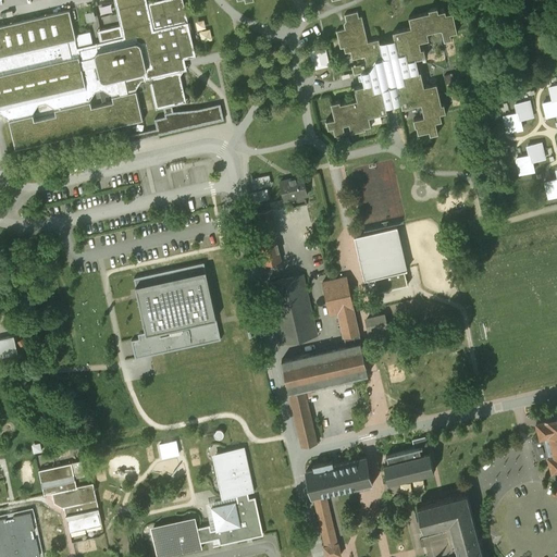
[(114,0),(121,25),(98,29),(100,41),(77,47),(76,39),(77,39),(70,9),(0,24),(0,111),(0,113),(8,118),(10,119),(9,119),(15,149),(144,120),(137,89),(141,81),(149,78),(156,108),(163,106),(171,103),(173,106),(182,103),(186,97),(181,75),(176,73),(188,70),(185,59),(197,56),(183,0),(157,0),(148,2),(147,0),(114,0)]
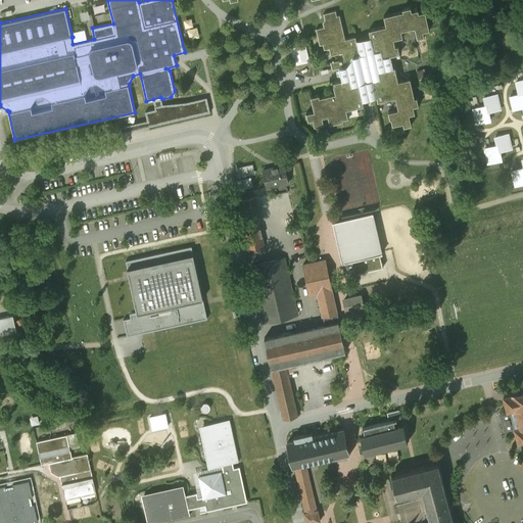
[(371,37),(357,40),(355,36),(346,38),(340,13),(337,14),(336,9),(324,12),(325,18),(323,21),(324,26),(316,28),(320,44),(323,43),(325,48),(330,47),(331,54),(342,52),(344,57),(331,60),(332,68),(339,67),(340,69),(336,70),(338,78),(342,77),(342,79),(333,81),(335,92),(320,95),(320,93),(312,95),(315,109),(306,111),(307,113),(306,113),(306,117),(308,116),(308,120),(314,119),(315,125),(325,123),(323,115),(328,114),(330,123),(339,121),(339,122),(342,121),(342,120),(344,120),(343,117),(349,116),(347,108),(365,104),(363,99),(377,96),(378,101),(396,97),(398,108),(388,111),(390,119),(391,119),(393,125),(394,125),(394,126),(398,125),(398,124),(403,123),(405,127),(407,126),(407,127),(411,126),(410,125),(412,125),(410,114),(416,112),(414,106),(419,105),(417,96),(415,97),(411,78),(398,81),(395,66),(393,66),(391,55),(400,53),(398,45),(395,46),(394,39),(403,37),(401,31),(415,28),(418,38),(425,36),(424,32),(430,30),(427,17),(428,17),(427,13),(426,13),(426,11),(419,12),(419,9),(417,9),(417,8),(413,9),(414,10),(412,10),(411,7),(402,9),(403,11),(384,15),(386,26),(369,30),(371,37)]
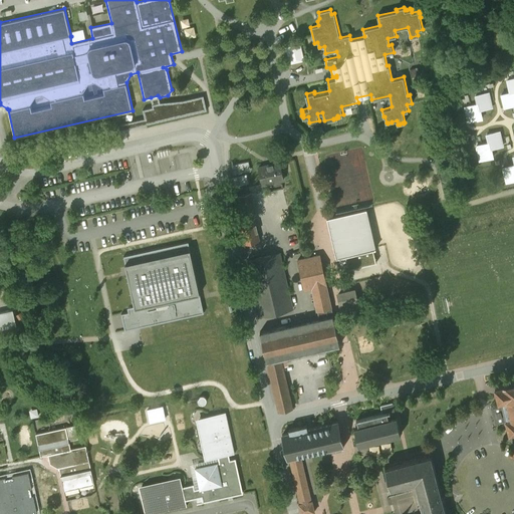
[(198,35),(196,25),(192,26),(190,17),(183,18),(187,37),(198,35)]
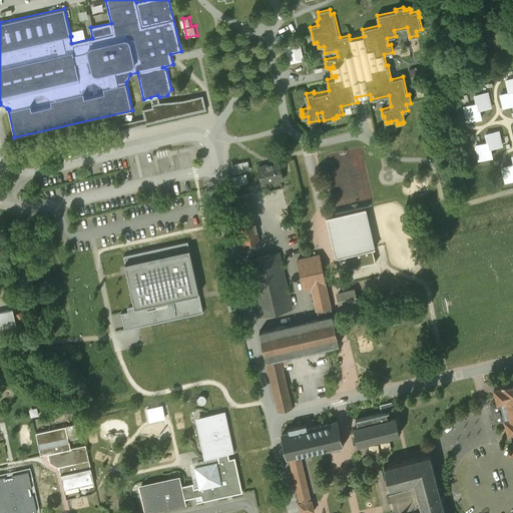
[(512,77),(505,79),(508,92),(499,93),(503,108),(512,105),(512,77)]
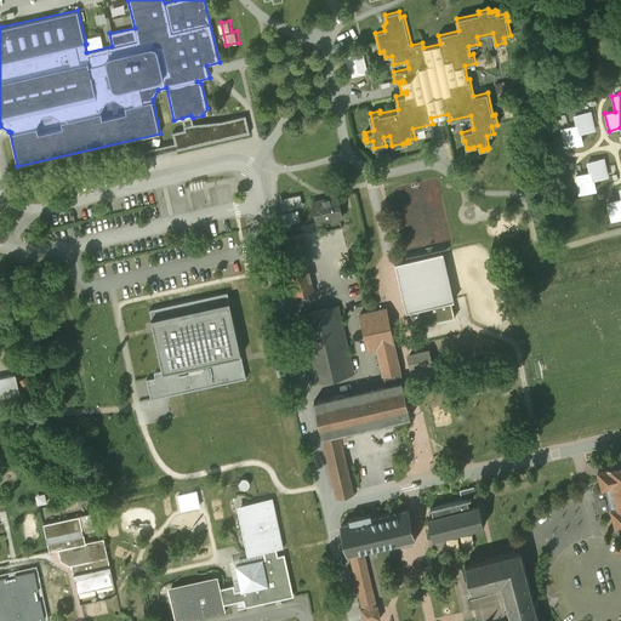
[(560,129),(565,148),(584,143),(581,134),(596,130),(591,110),(573,114),(575,125),(560,129)]
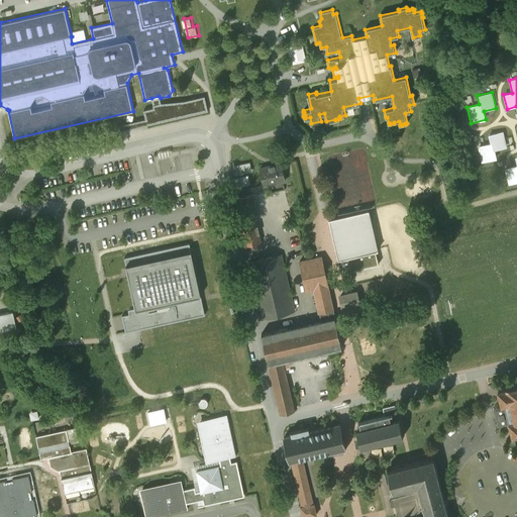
[(159,96),(151,98),(153,105),(152,105),(153,108),(143,110),(147,125),(208,111),(205,96),(184,101),(162,103),(160,98),(161,98),(159,96)]
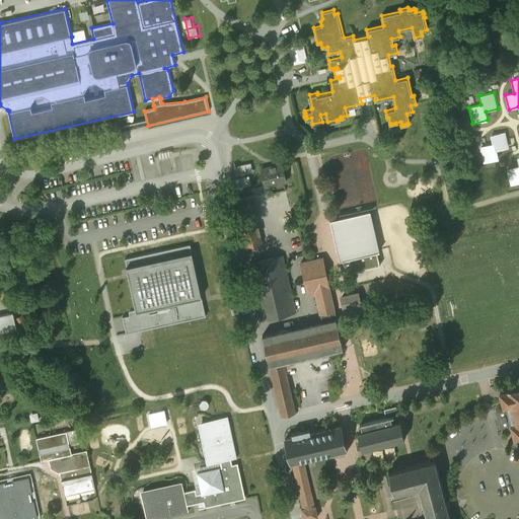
[(506,131),(490,135),(492,143),(479,146),(484,162),(499,159),(497,151),(509,148),(506,131)]
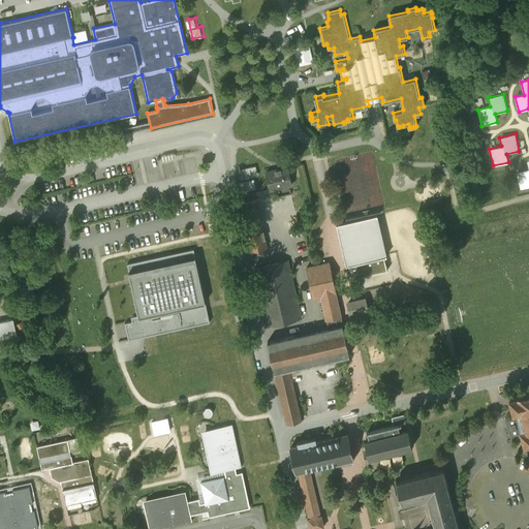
[(517,172),(520,188),(528,186),(528,159),(527,160),(528,168),(517,172)]
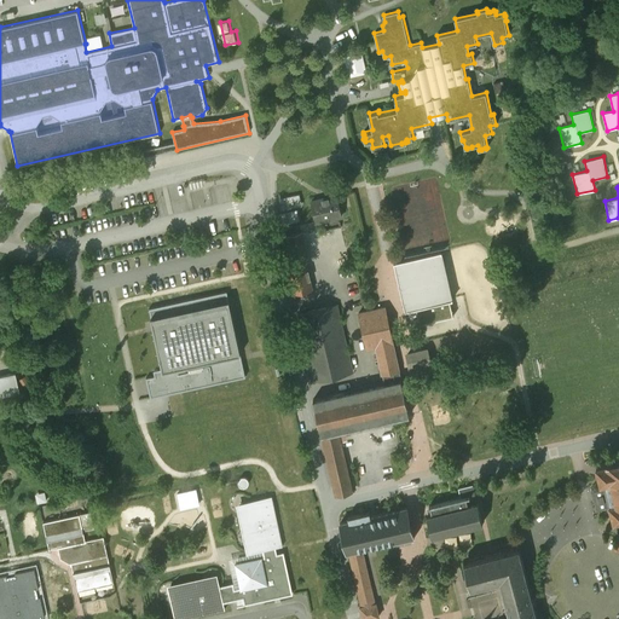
[(337,195),(314,200),(314,198),(311,200),(316,221),(342,215),(337,195)]
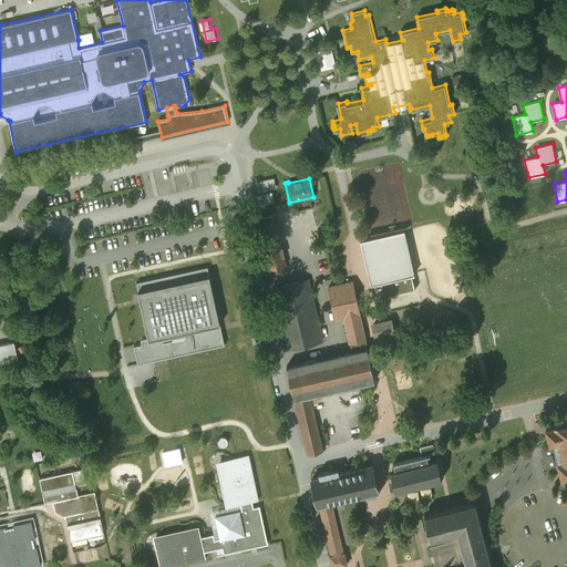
[(280,238),(276,239),(270,214),(257,217),(264,243),(269,268),(287,265),(280,238)]
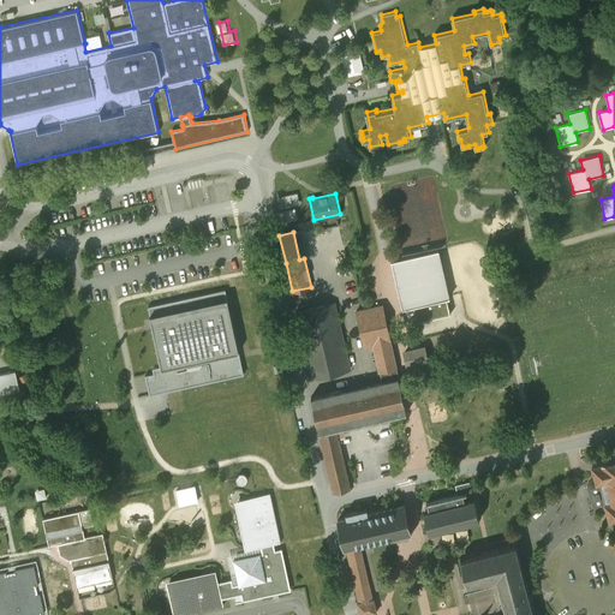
[(418,304),(457,296),(447,248),(399,257),(410,315),(421,312),(418,304)]
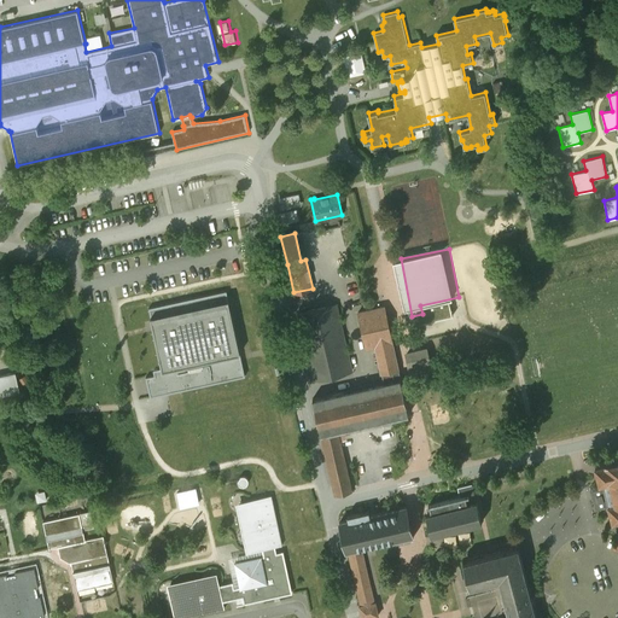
[(227,290),(150,307),(162,366),(153,368),(155,374),(146,375),(151,395),(245,375),(227,290)]
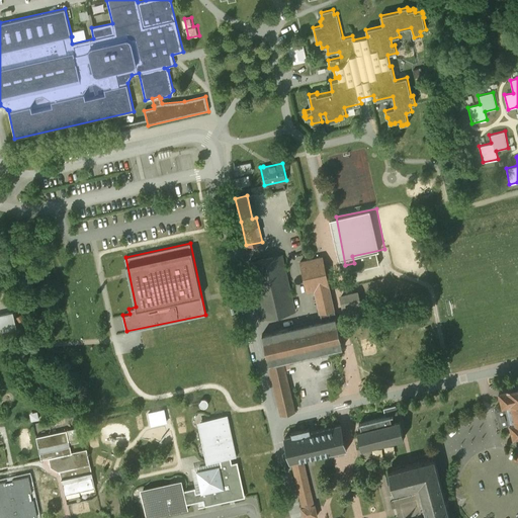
[(281,254),(250,262),(263,319),(294,311),(281,256),(282,255),(281,254)]
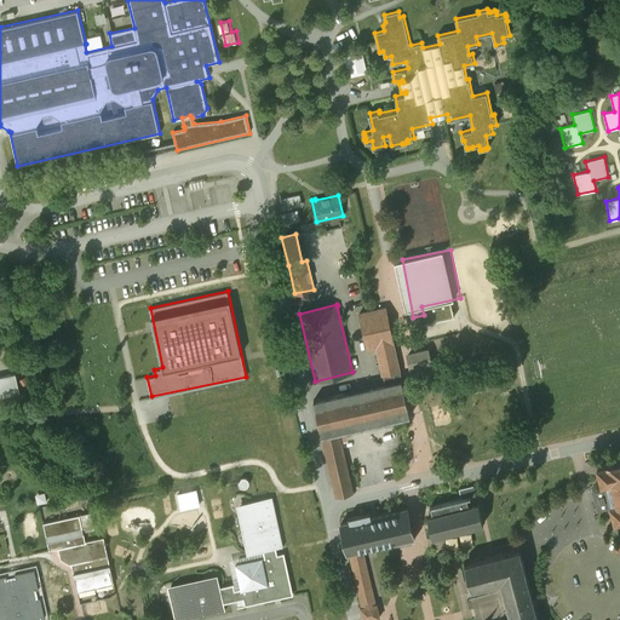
[(385,384),(314,400),(322,436),(340,432),(411,415),(402,380),(386,308),(359,314),(367,349),(377,346),(385,384)]
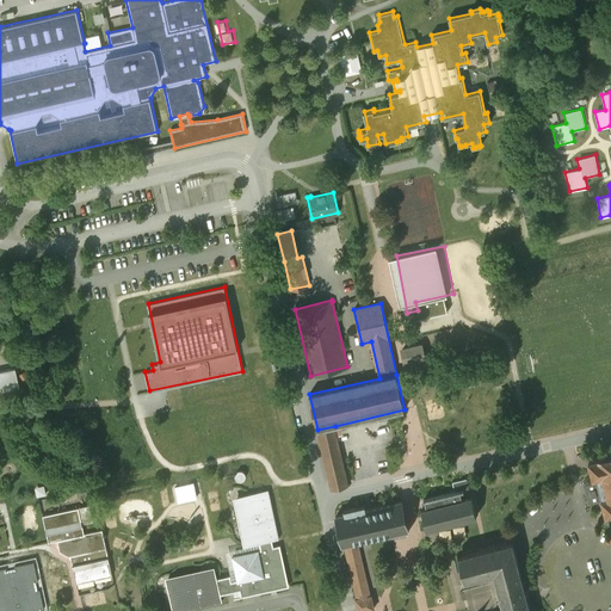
[(423,343),(401,347),(406,372),(429,368),(423,343)]
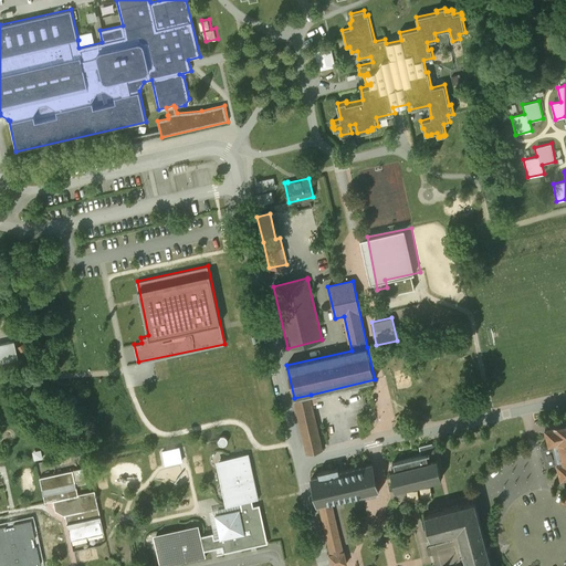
[(425,344),(411,347),(413,356),(427,353),(425,344)]
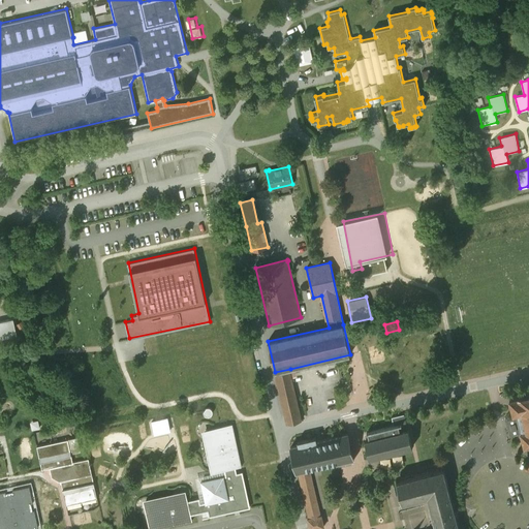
[(290,369),(275,372),(286,424),(302,419),(290,369)]
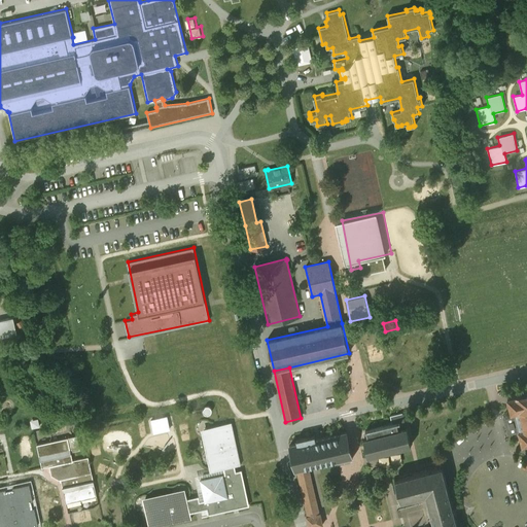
[(526,392),(507,397),(512,412),(512,413),(503,415),(507,431),(518,428),(522,444),(526,443),(526,392)]
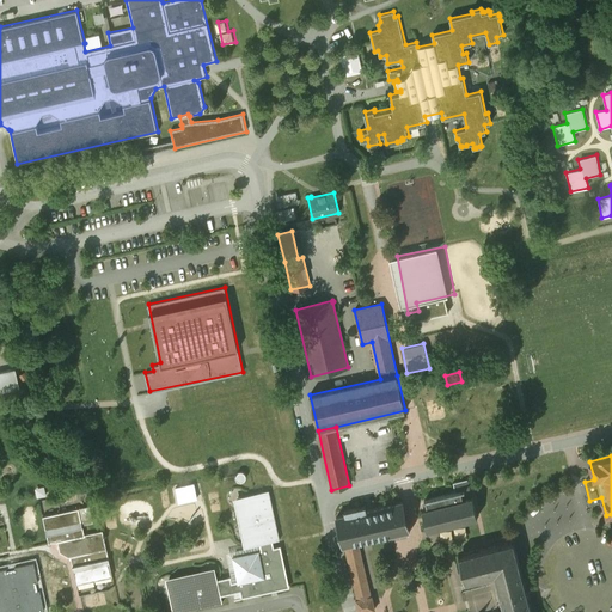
[(456,493),(424,500),(424,501),(426,501),(427,508),(422,509),(427,530),(477,518),(472,496),(466,497),(465,490),(470,489),(467,479),(453,483),(456,493)]
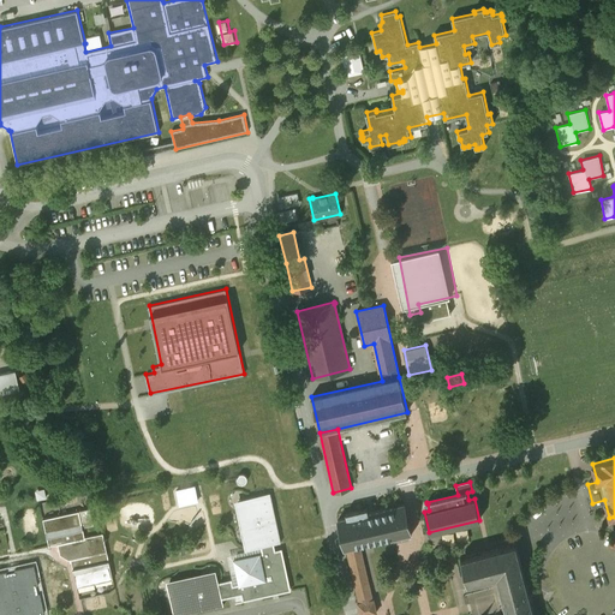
[(201,484),(179,488),(181,503),(203,501),(201,484)]
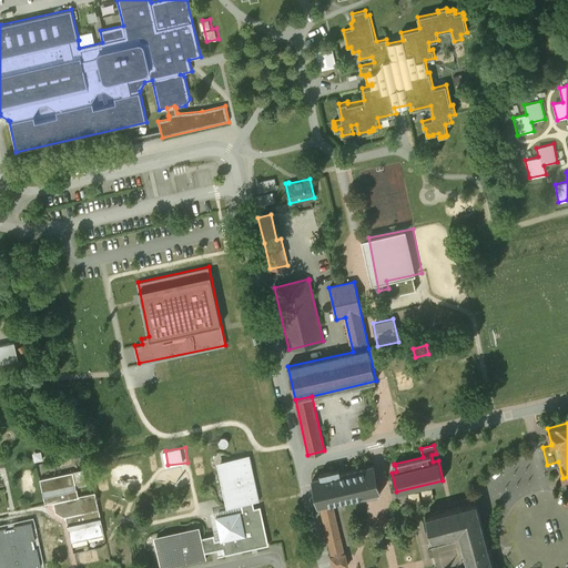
[(36,452),(37,460),(46,458),(44,450),(36,452)]
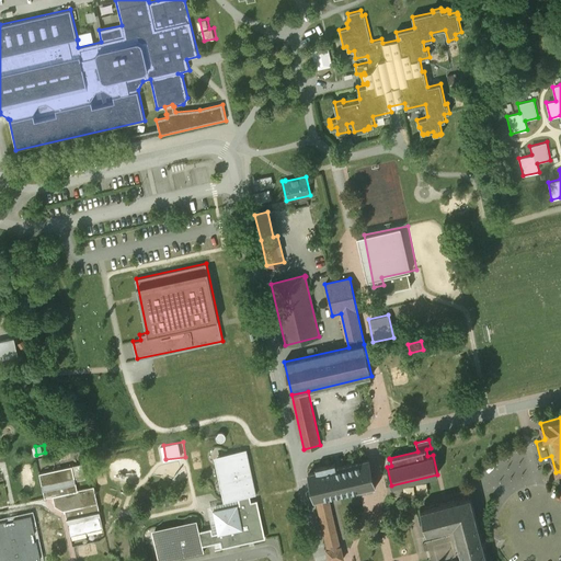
[(247,449),(217,456),(227,501),(239,499),(240,504),(214,510),(218,533),(213,534),(212,528),(199,530),(197,523),(152,533),(158,560),(160,560),(204,551),(203,546),(214,544),(216,549),(265,538),(258,500),(251,502),(250,496),(256,494),(247,449)]
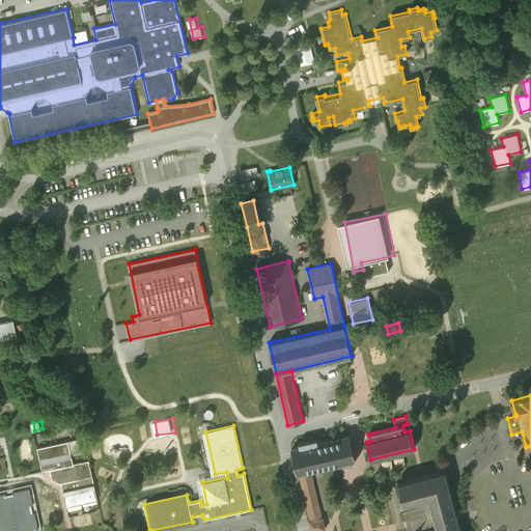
[(348,436),(318,443),(317,439),(314,440),(312,440),(299,443),(300,447),(292,448),(298,472),(299,472),(311,469),(355,458),(348,436)]
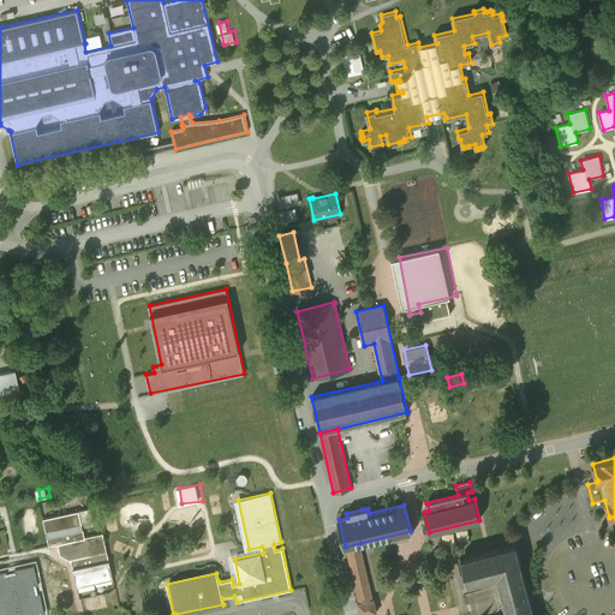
[(94,525),(90,508),(43,519),(49,545),(58,544),(60,554),(70,560),(71,559),(77,586),(113,579),(103,533),(85,537),(83,527),(94,525)]
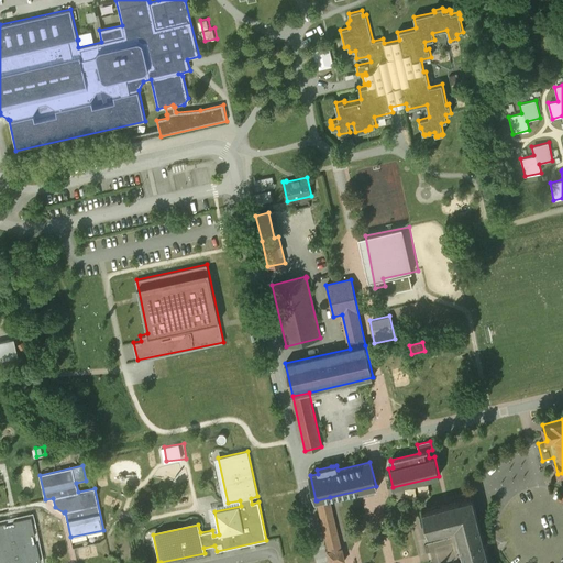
[(341,549),(330,497),(317,500),(329,551),(328,551),(330,562),(332,562),(345,561),(342,548),(341,549)]
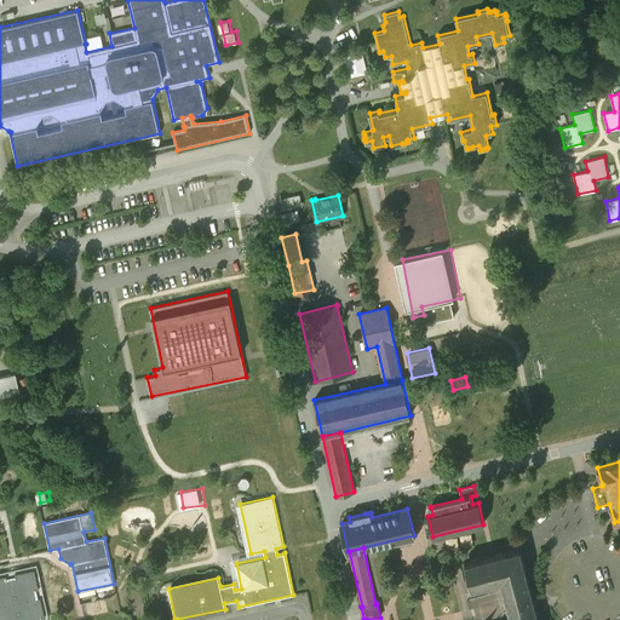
[(538,619),(520,547),(465,562),(465,563),(471,587),(472,589),(500,580),(510,619),(538,619)]
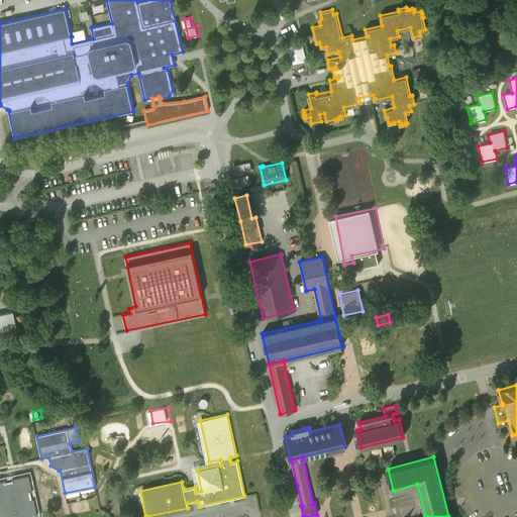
[(39,516),(30,473),(0,479),(0,516),(39,516)]
